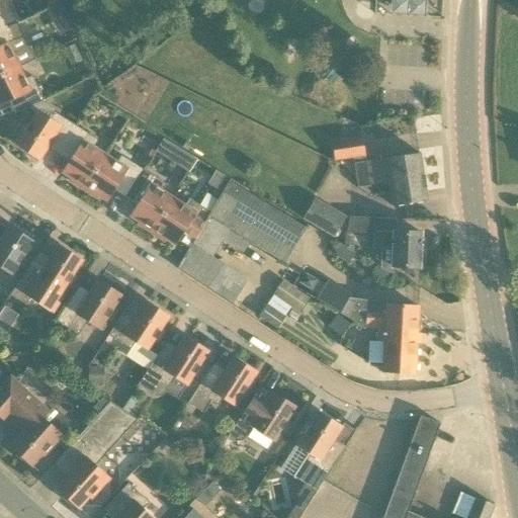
[(59,4),(47,10),(52,20),(64,14),(59,4)]
